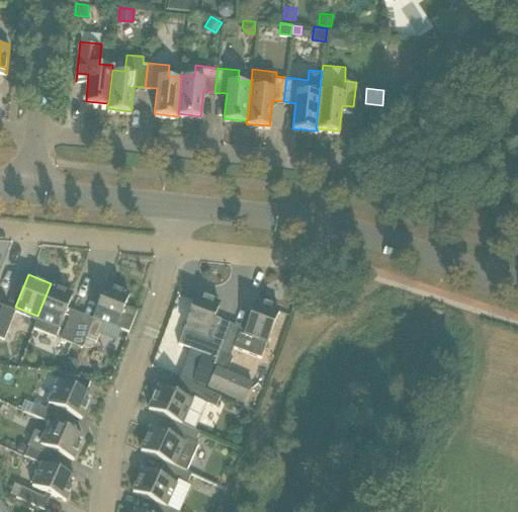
[(82,345),(82,344),(86,335),(95,339),(103,321),(115,326),(116,325),(128,330),(137,309),(124,304),(128,291),(106,282),(91,321),(80,317),(71,340),(71,341),(82,345)]
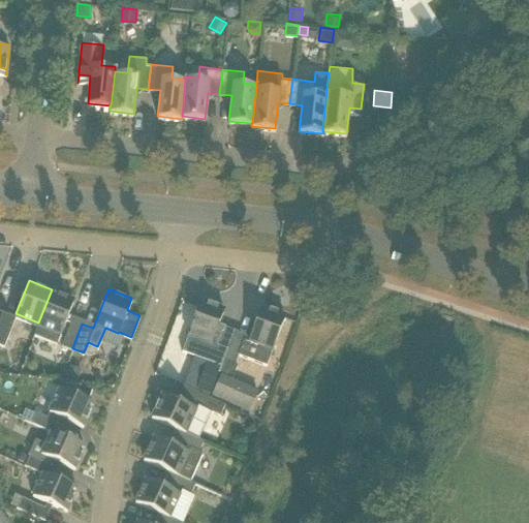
[(38,322),(39,322),(35,333),(57,342),(73,298),(52,289),(38,322)]
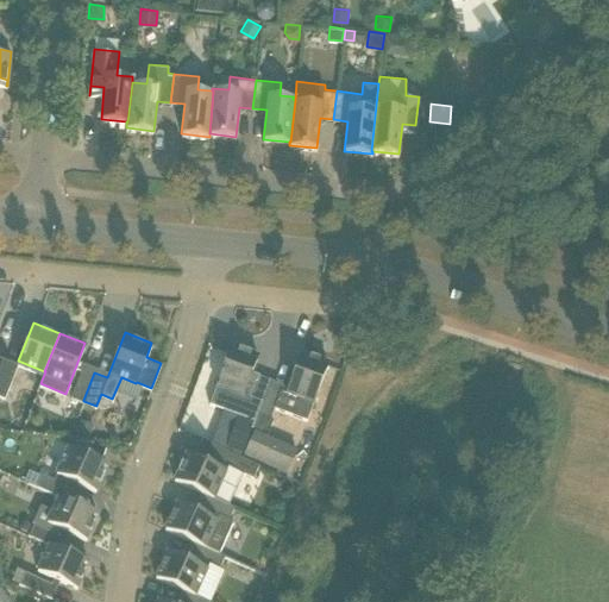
[(217,384),(219,384),(213,399),(238,407),(234,418),(252,425),(258,411),(268,382),(250,376),(258,353),(231,344),(217,384)]
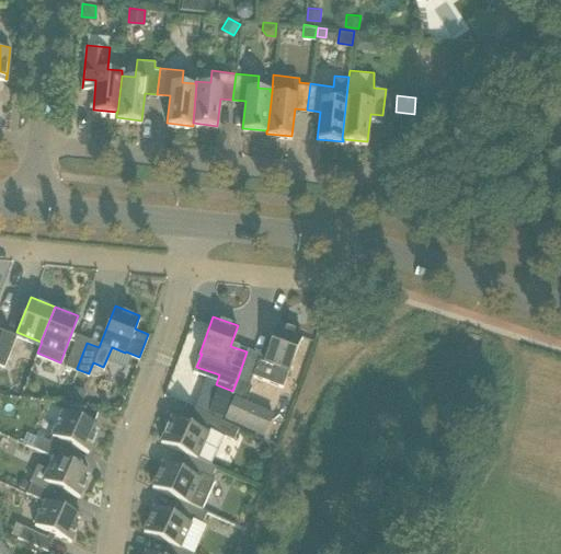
[(252,383),(250,383),(253,374),(283,384),(302,332),(277,323),(264,358),(247,351),(238,378),(232,391),(231,394),(235,395),(235,394),(247,399),(252,383)]
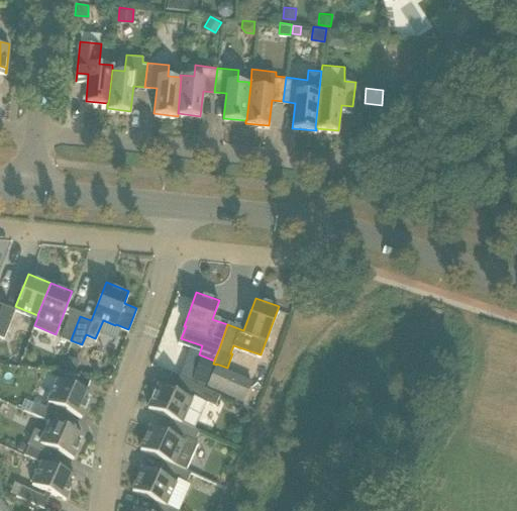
[(0,334),(4,336),(13,312),(2,308),(0,313),(0,334)]
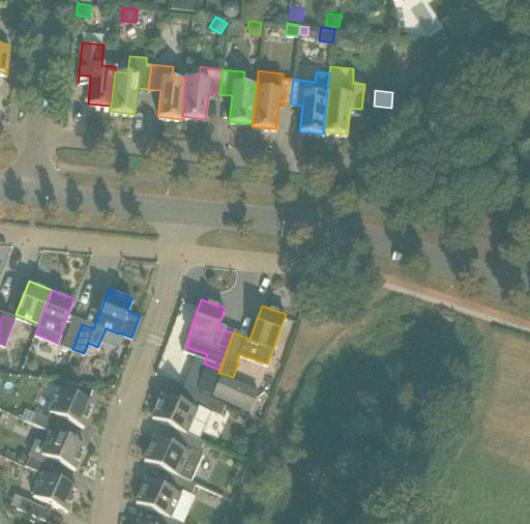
[(62,344),(72,348),(82,324),(71,320),(62,344)]
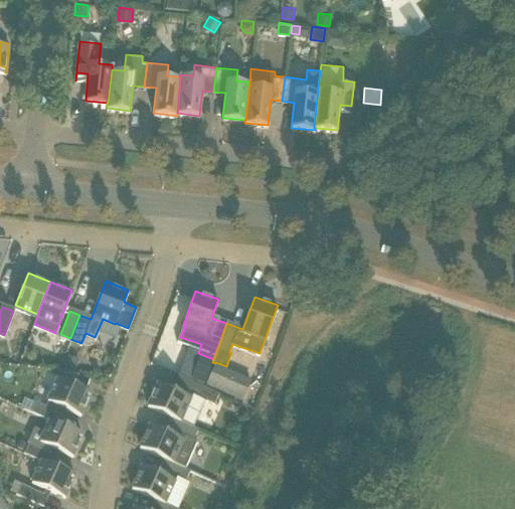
[(75,367),(79,357),(66,351),(62,361),(75,367)]
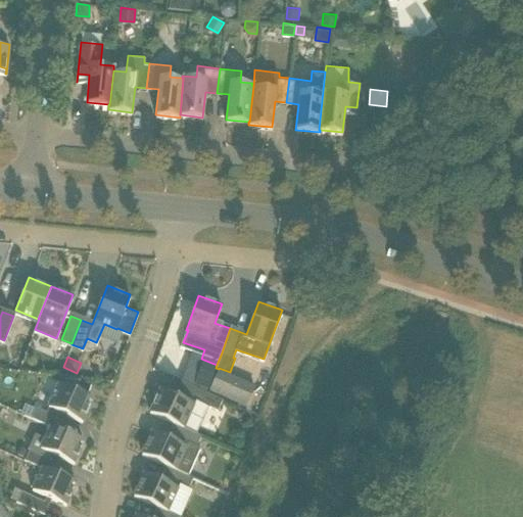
[(219,369),(209,388),(247,406),(256,384),(230,372),(219,368),(219,369)]
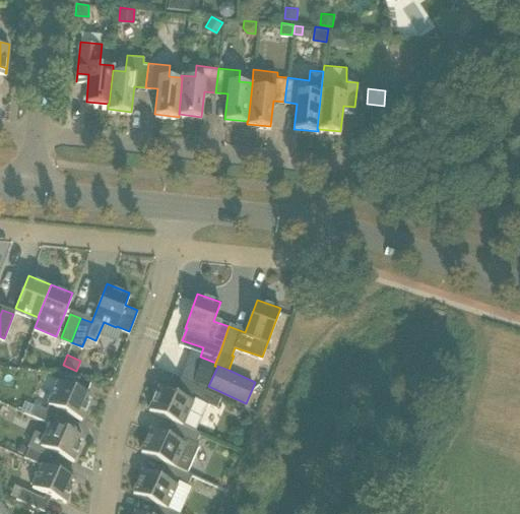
[(180,377),(174,392),(159,385),(149,408),(177,421),(182,423),(196,429),(207,402),(202,400),(207,389),(180,377)]
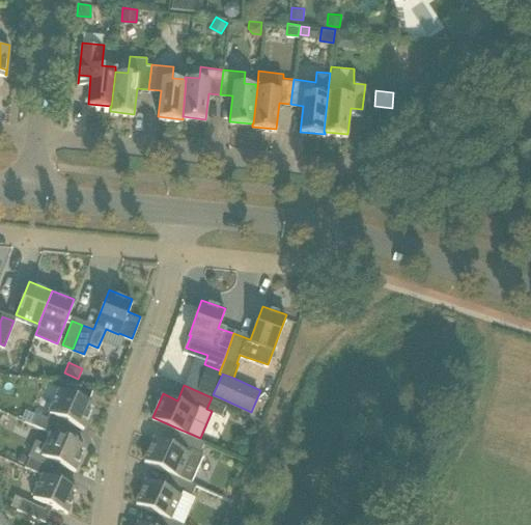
[(59,388),(49,411),(47,415),(37,411),(33,422),(51,431),(57,433),(62,422),(64,418),(83,426),(93,404),(59,388)]
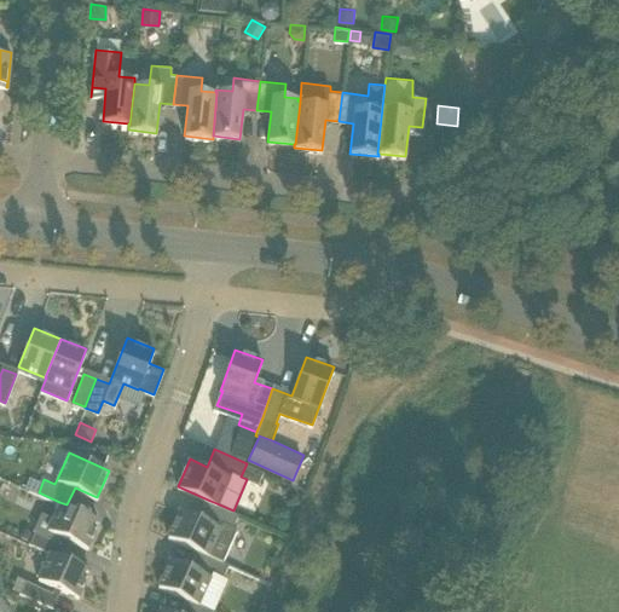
[(247,463),(241,477),(247,479),(258,484),(264,471),(247,463)]
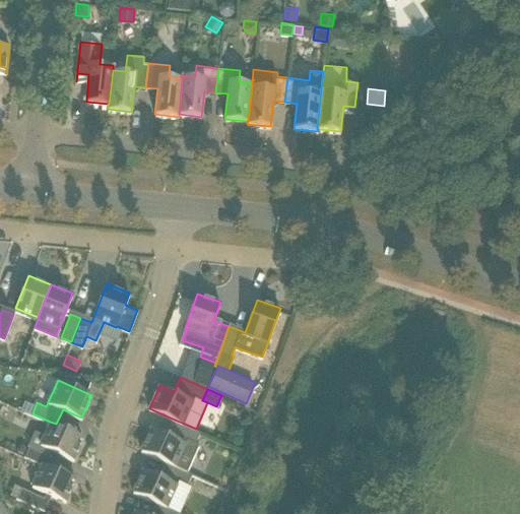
[(169,461),(175,464),(187,438),(195,442),(200,431),(196,429),(182,423),(177,421),(170,436),(151,427),(141,449),(169,462),(169,461)]
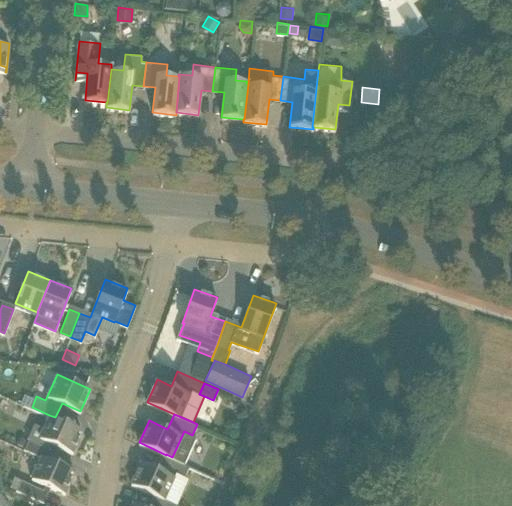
[(49,415),(44,427),(35,423),(28,438),(24,446),(24,447),(41,456),(41,455),(47,458),(52,448),(54,443),(72,451),(82,429),(55,417),(49,415)]
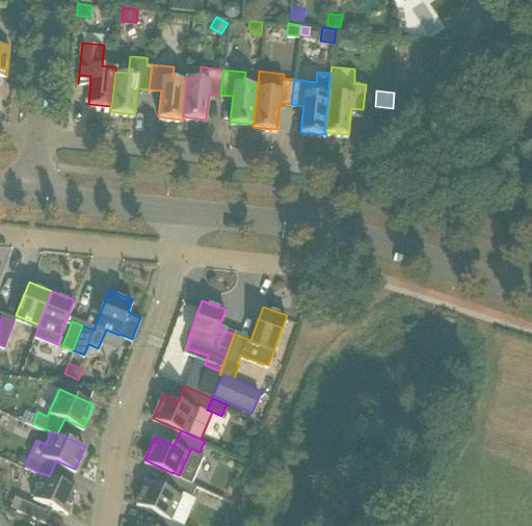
[(25,464),(29,455),(20,451),(17,459),(25,464)]
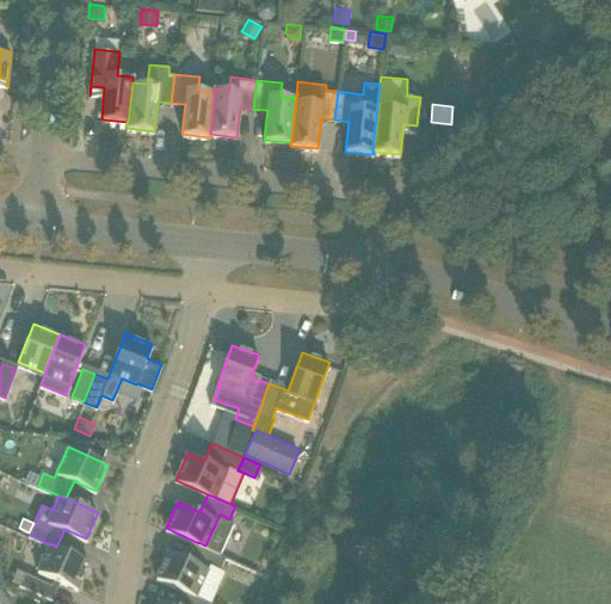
[(198,542),(198,543),(192,555),(220,567),(226,555),(221,553),(205,546),(198,542)]
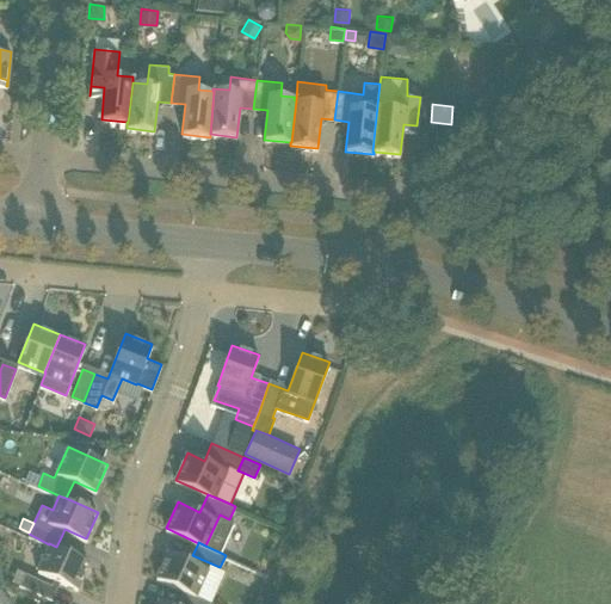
[(37,569),(54,578),(55,578),(76,587),(88,561),(56,547),(49,543),(49,544),(37,569)]
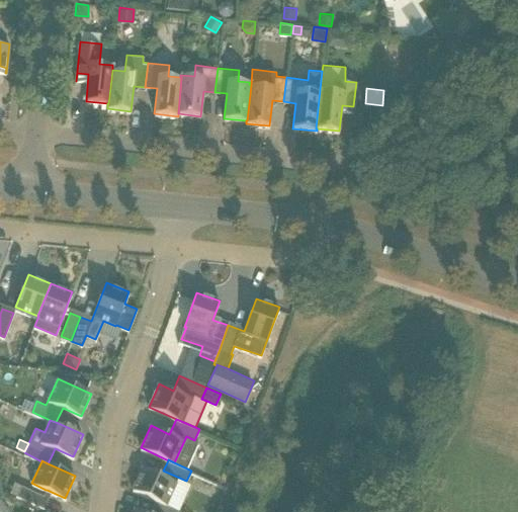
[(143,466),(133,489),(160,501),(166,504),(176,482),(143,466)]
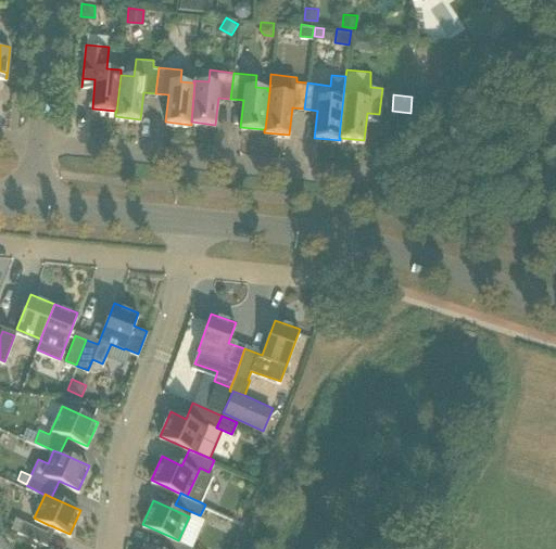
[(41,541),(47,530),(23,519),(17,530),(17,531),(41,541)]
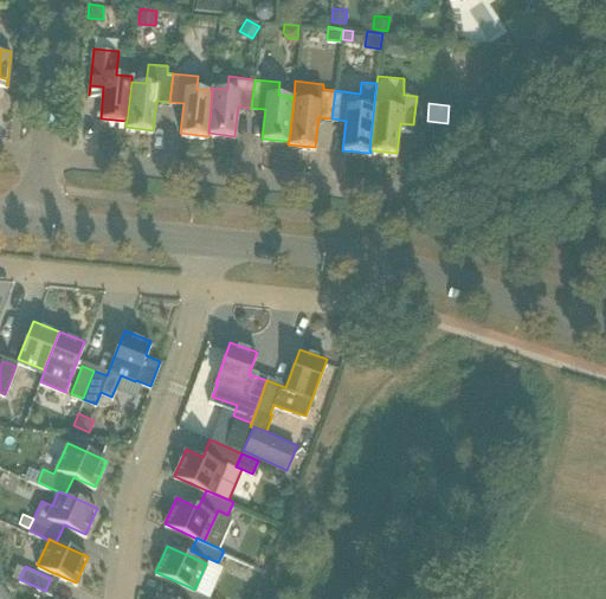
[(0,581),(0,598),(12,598),(14,598),(4,580),(0,581)]
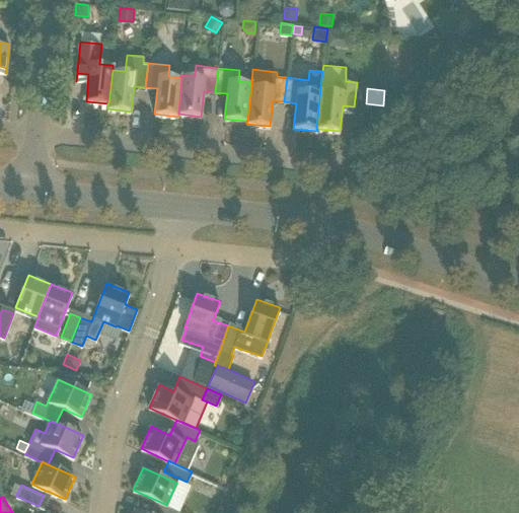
[(133,512),(183,512),(166,505),(160,502),(154,512),(144,512),(135,509),(133,512)]
